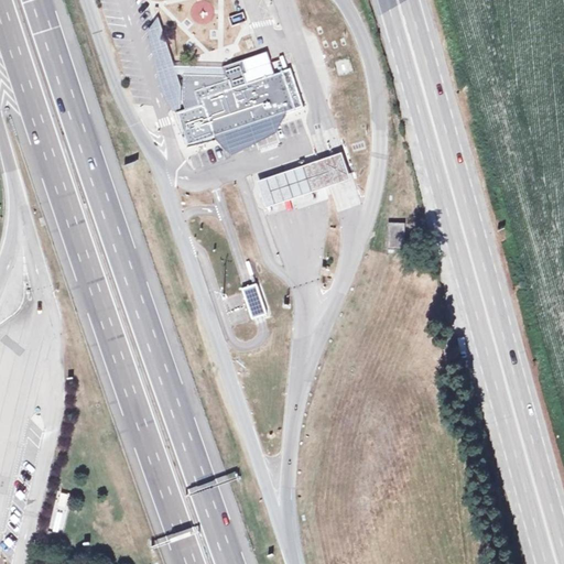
[(212,18),(214,6),(199,2),(196,14),(212,18)]
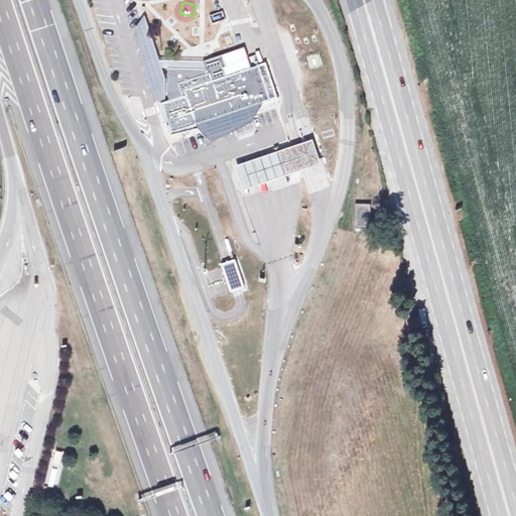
[(223,12),(210,16),(213,24),(226,20),(223,12)]
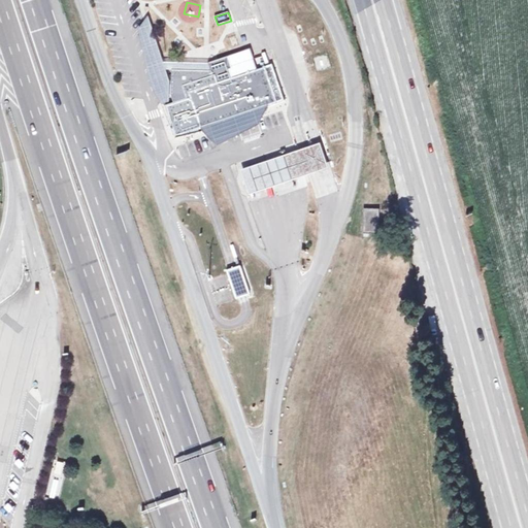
[(147,18),(139,30),(153,88),(163,105),(169,103),(169,81),(166,70),(163,63),(149,18),(147,18)]
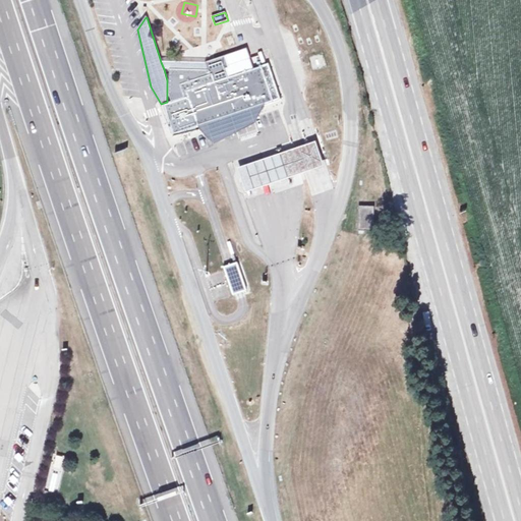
[(262,107),(265,106),(281,101),(269,64),(267,65),(263,66),(254,69),(247,49),(206,63),(210,74),(204,76),(203,72),(193,75),(192,70),(170,69),(169,95),(171,102),(164,105),(174,136),(200,128),(208,125),(207,123),(261,105),(262,107)]
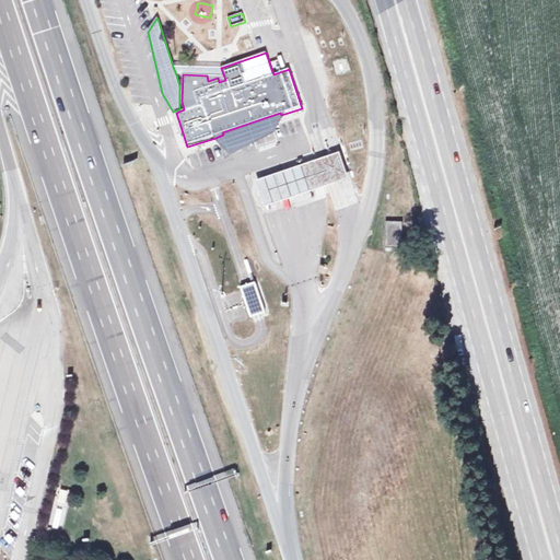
[(335,76),(350,72),(347,57),(331,61),(335,76)]
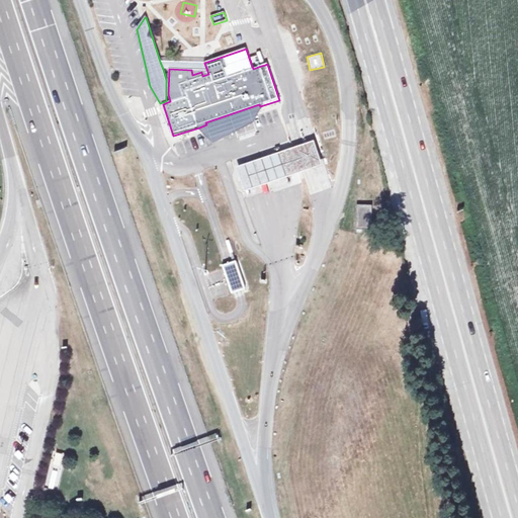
[(204,63),(160,62),(163,69),(169,69),(191,70),(192,75),(201,72),(202,76),(208,74),(204,63)]
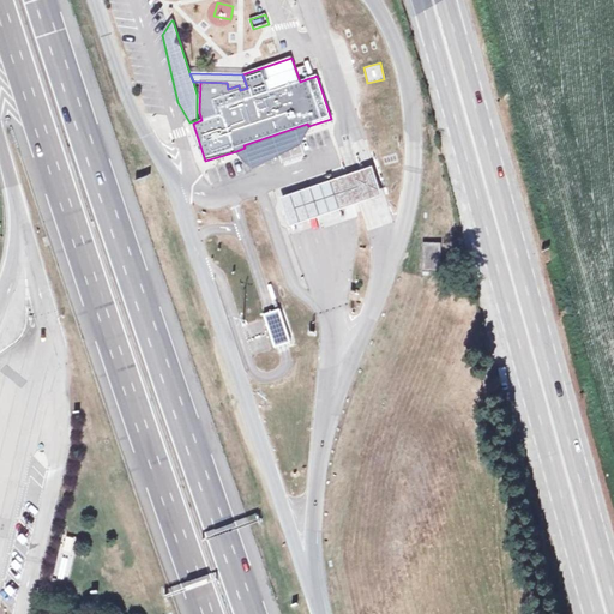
[(245,148),(236,151),(238,154),(253,172),(302,145),(312,125),(308,126),(307,124),(244,145),(245,148)]
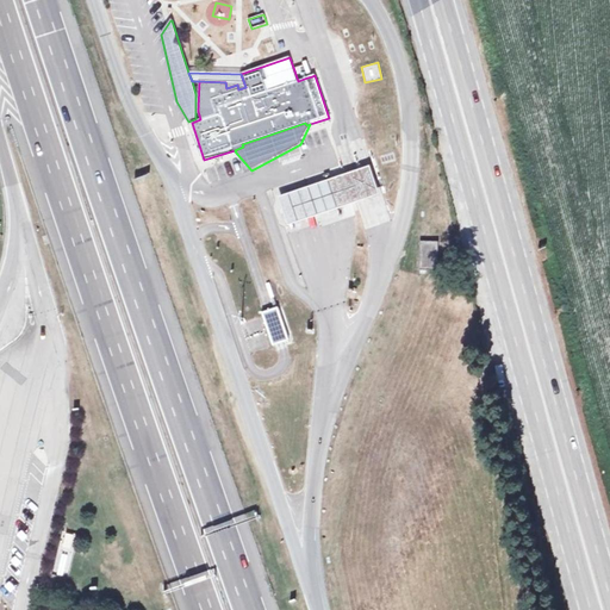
[(368,195),(375,193),(366,166),(359,168),(309,185),(275,195),(285,224),(318,212),(368,195)]
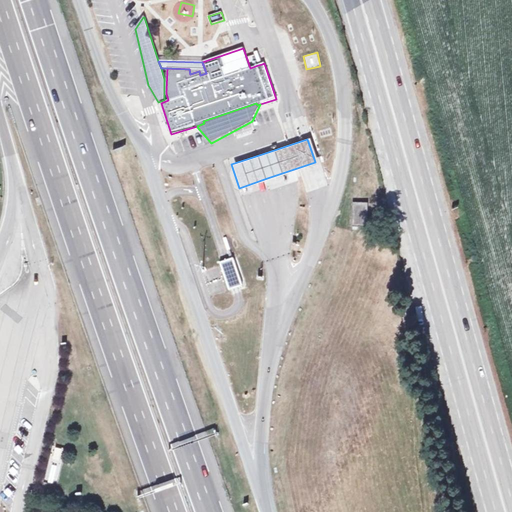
[(367,227),(368,204),(353,203),(352,227),(367,227)]
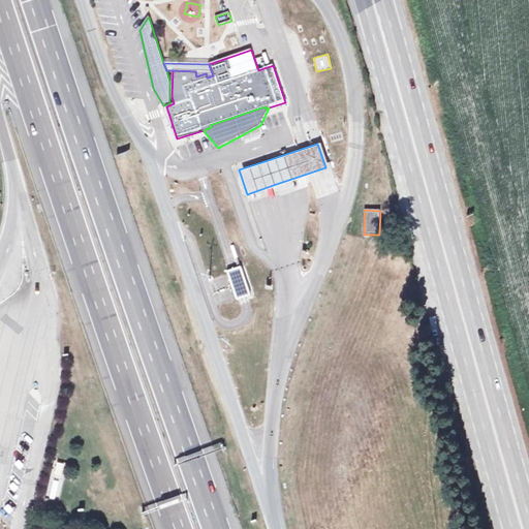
[(234,270),(227,272),(237,300),(243,298),(251,296),(241,268),(234,270)]
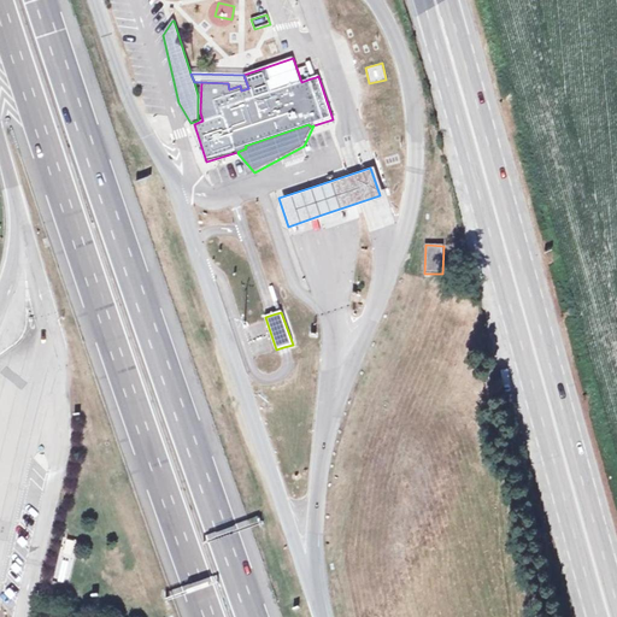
[(72,546),(76,532),(68,529),(64,544),(72,546)]
